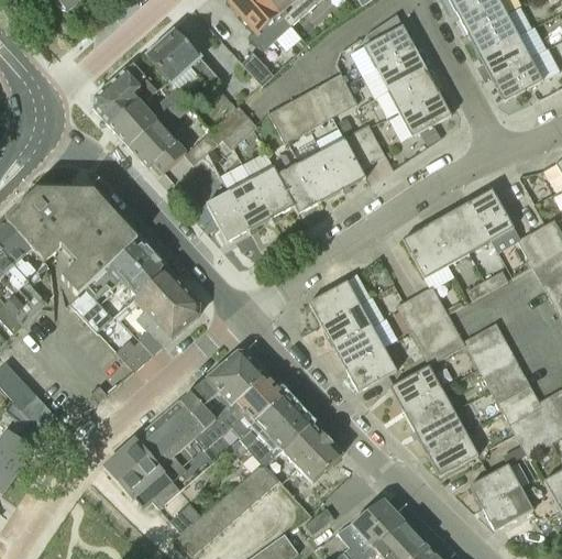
[(57,0),(67,11),(79,0),(57,0)]
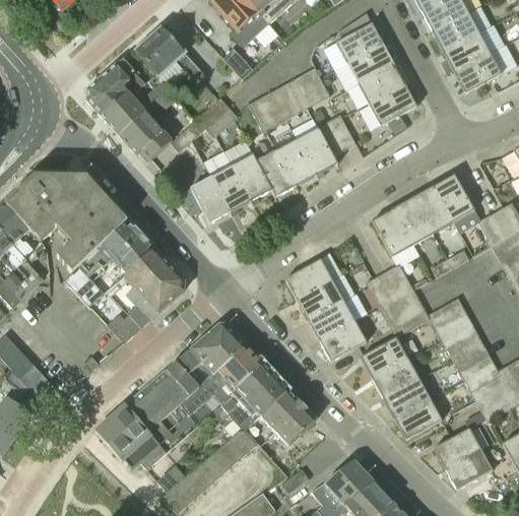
[(244,45),(268,23),(247,0),(213,0),(212,1),(238,29),(234,34),(244,45)]
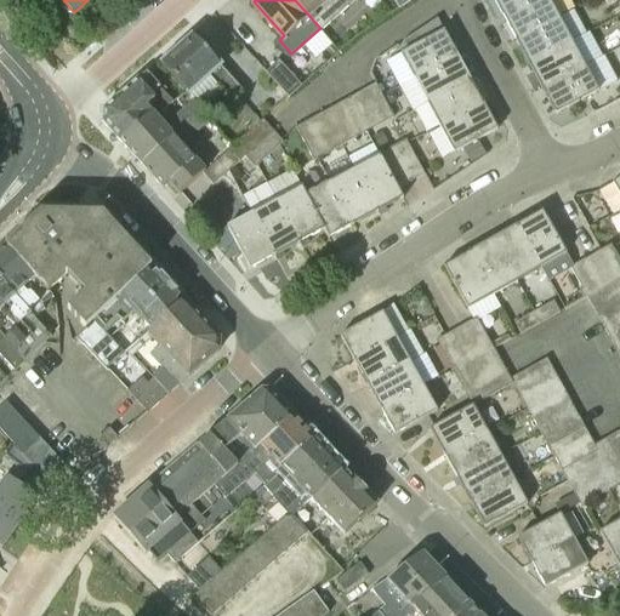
[(295,0),(320,28),(352,0),(295,0)]
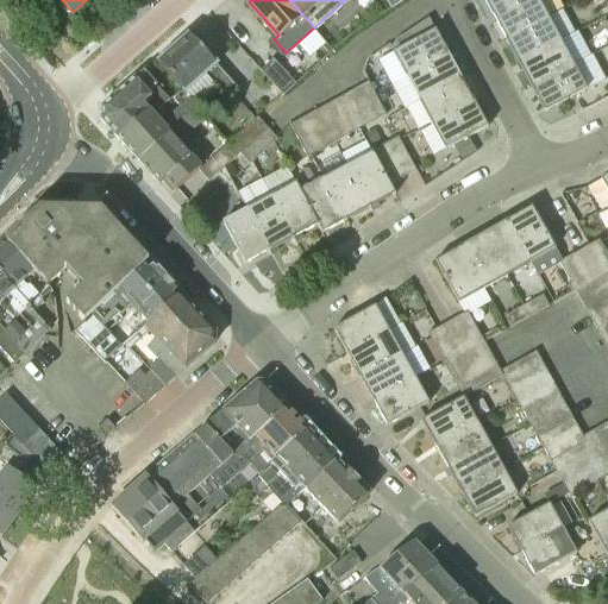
[(486,0),(494,13),(518,0),(486,0)]
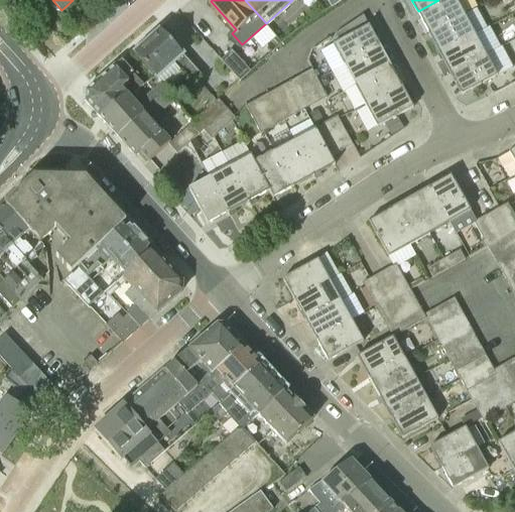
[(428,31),(465,11),(458,0),(438,0),(418,11),(428,31)]
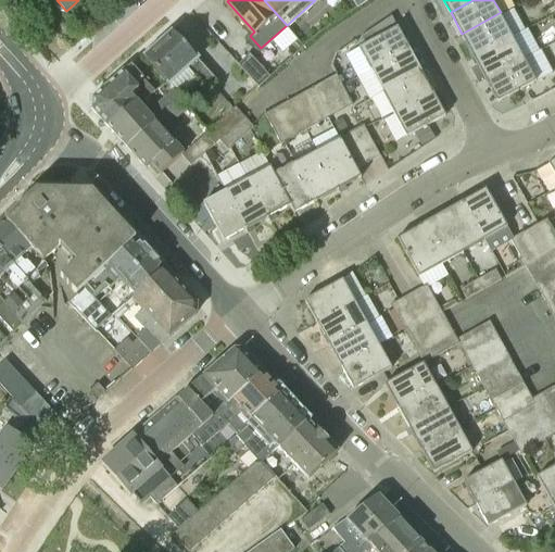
[(474,55),(513,34),(501,12),(462,34),(474,55)]
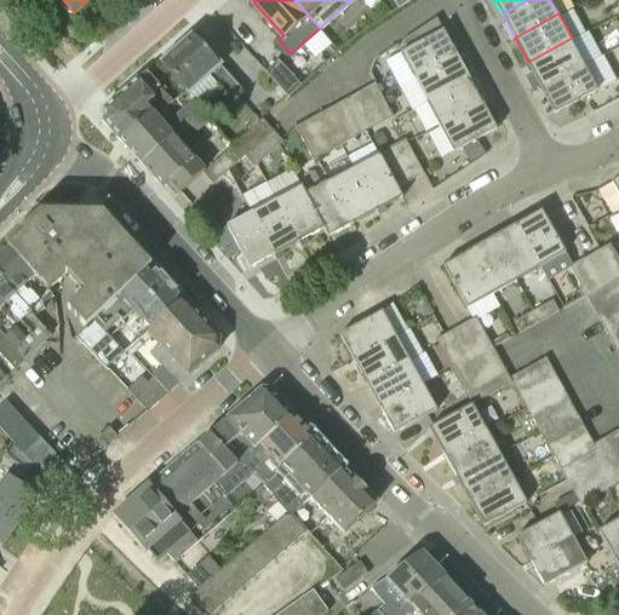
[(414,75),(457,52),(443,27),(401,50),(414,75)]
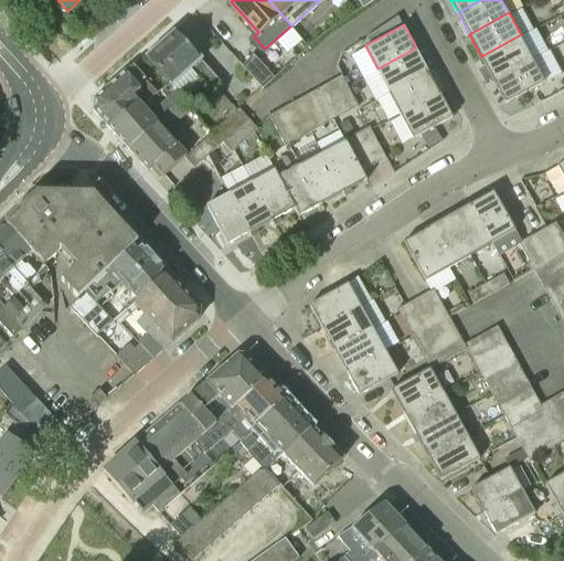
[(204,57),(201,53),(199,54),(176,29),(173,31),(172,29),(147,52),(149,54),(147,55),(169,81),(170,81),(168,83),(171,86),(193,67),(212,90),(223,80),(203,59),(204,57)]
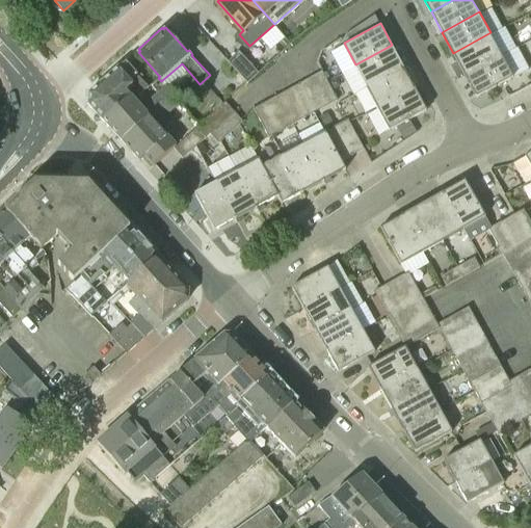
[(465,74),(502,54),(490,32),(453,53),(465,74)]
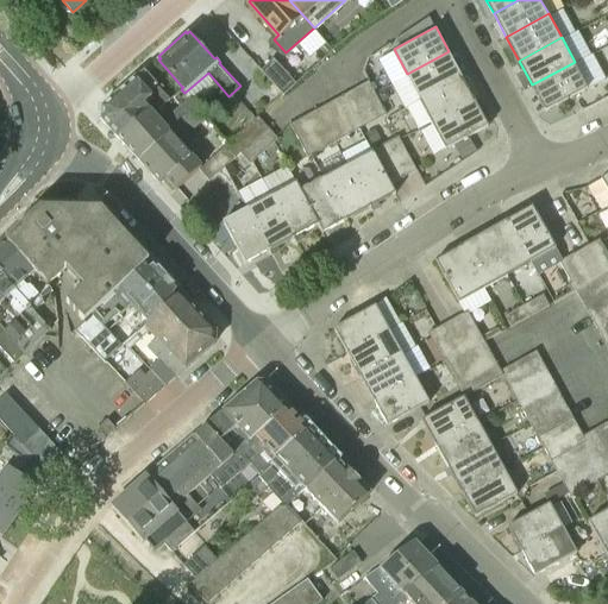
[(420,98),(462,75),(449,51),(407,74),(420,98)]
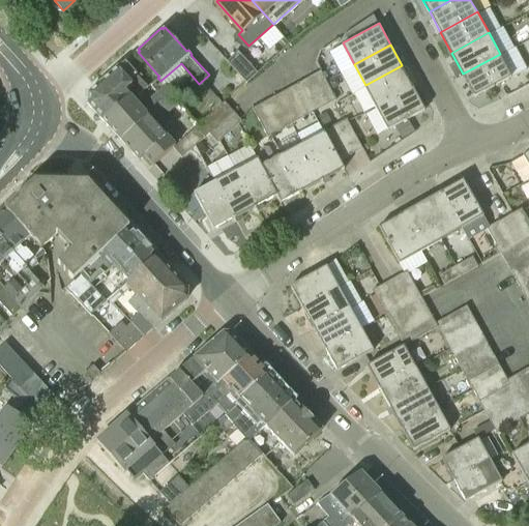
[(227,59),(246,80),(258,69),(238,49),(227,59)]
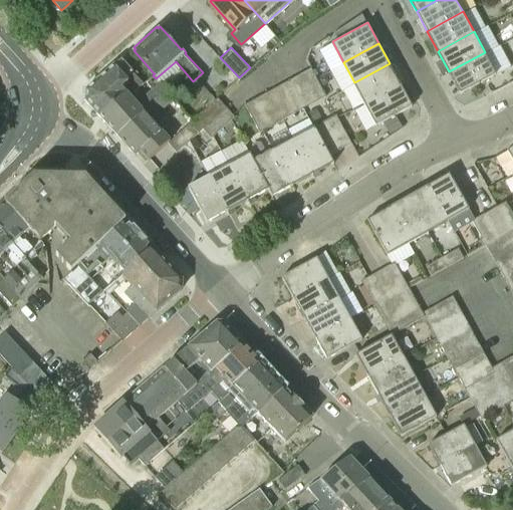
[(130,88),(133,91),(154,73),(134,50),(132,48),(86,89),(86,99),(100,114),(130,88)]
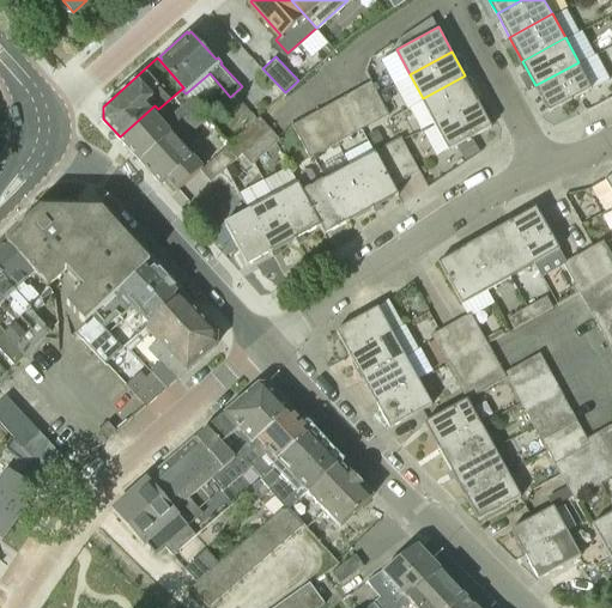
[(579,62),(535,85),(549,110),(592,86),(579,62)]
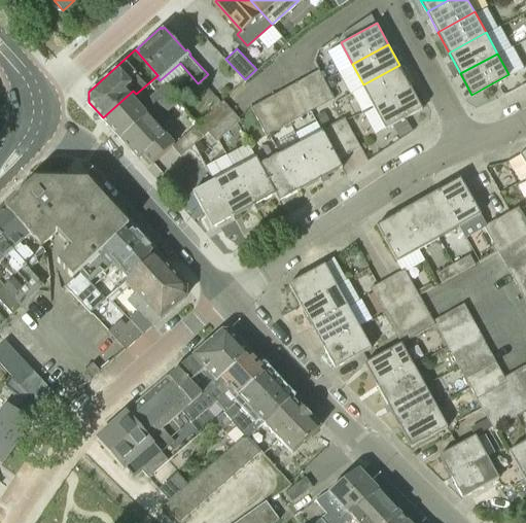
[(374,105),(411,85),(399,65),(363,84),(374,105)]
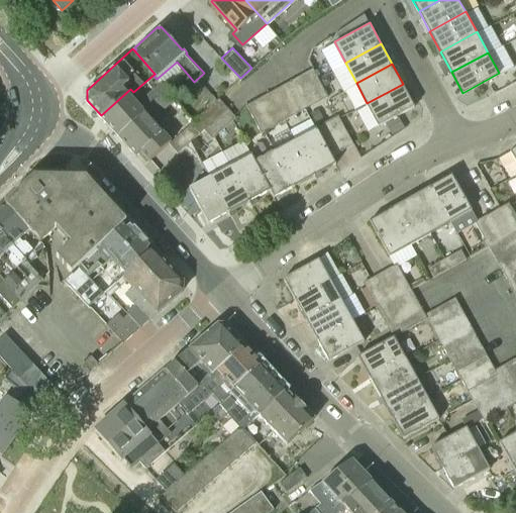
[(317,101),(328,95),(313,67),(302,73),(317,101)]
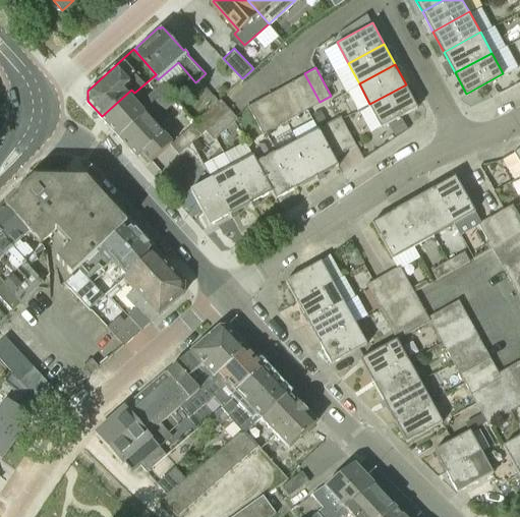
[(308,107),(320,102),(304,73),(293,79),(308,107)]
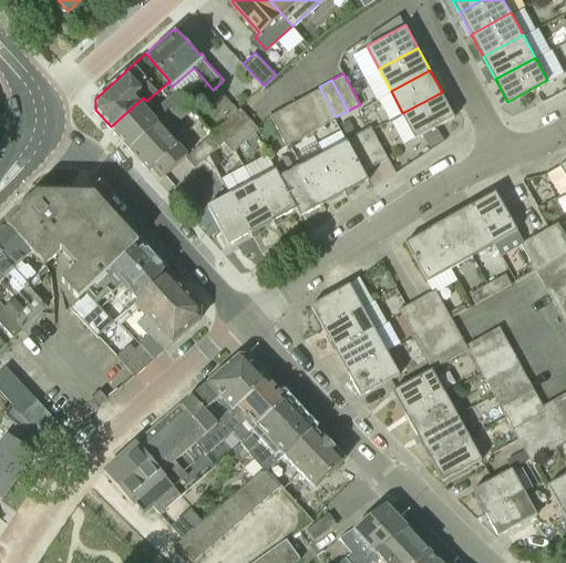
[(360,80),(351,84),(356,93),(364,89),(360,80)]
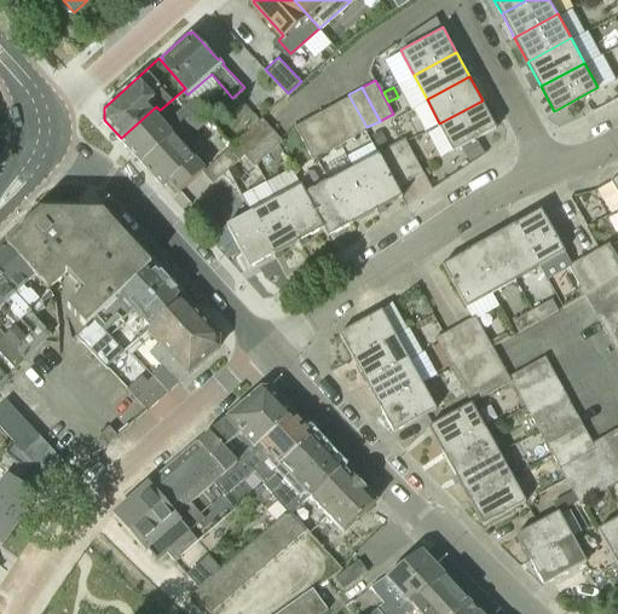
[(353,134),(367,127),(348,94),(335,102),(353,134)]
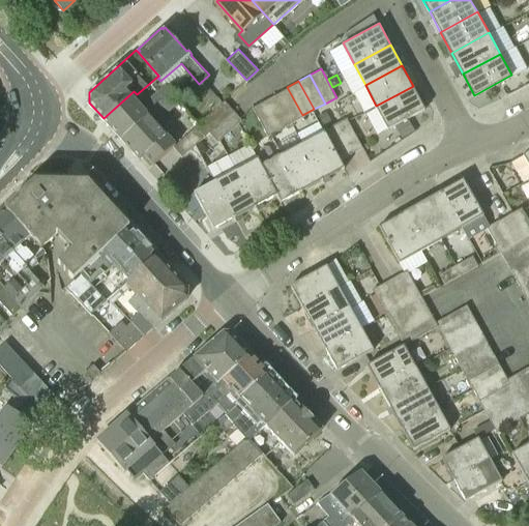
[(104,118),(121,139),(174,92),(166,82),(141,104),(135,96),(137,94),(134,91),(104,118)]
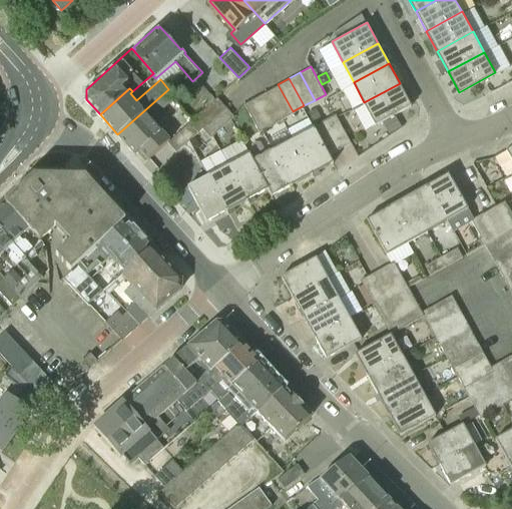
[(400,83),(364,102),(376,123),(382,120),(396,112),(411,104),(400,83)]
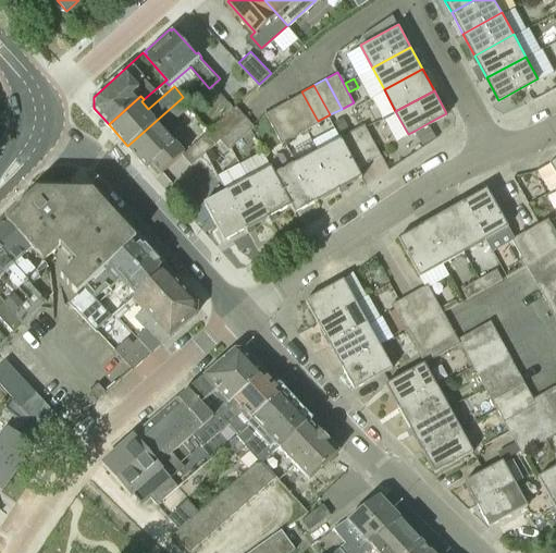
[(294,134),(318,121),(301,91),(278,105),(294,134)]
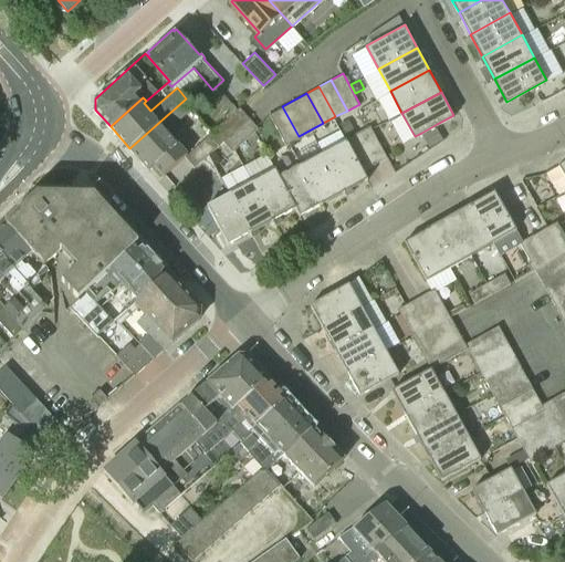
[(185,155),(188,152),(168,129),(194,106),(186,99),(129,148),(149,169),(155,164),(164,174),(185,155)]
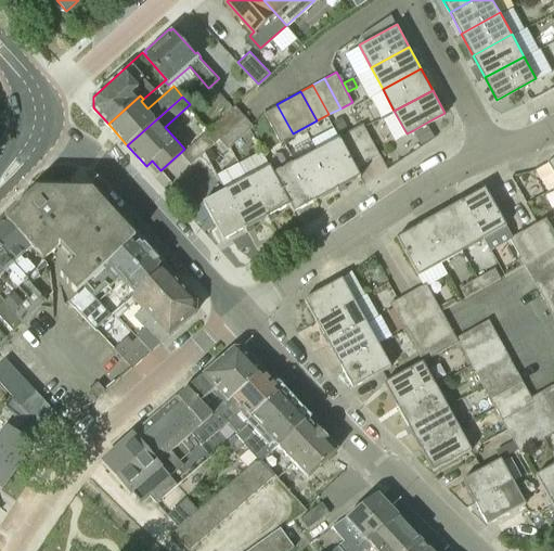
[(207,129),(216,139),(219,137),(245,114),(235,104),(219,118),(207,129)]
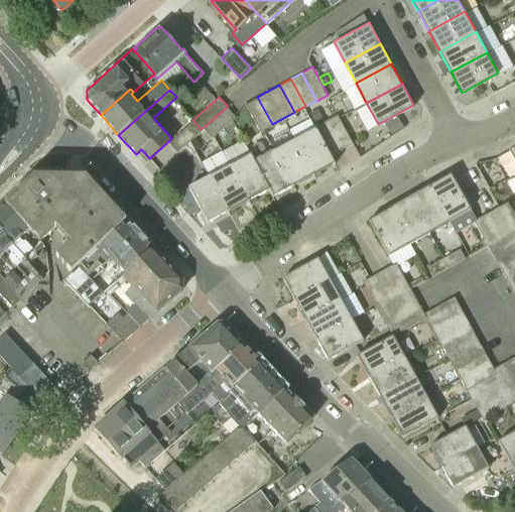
[(261,130),(272,124),(257,97),(246,103),(261,130)]
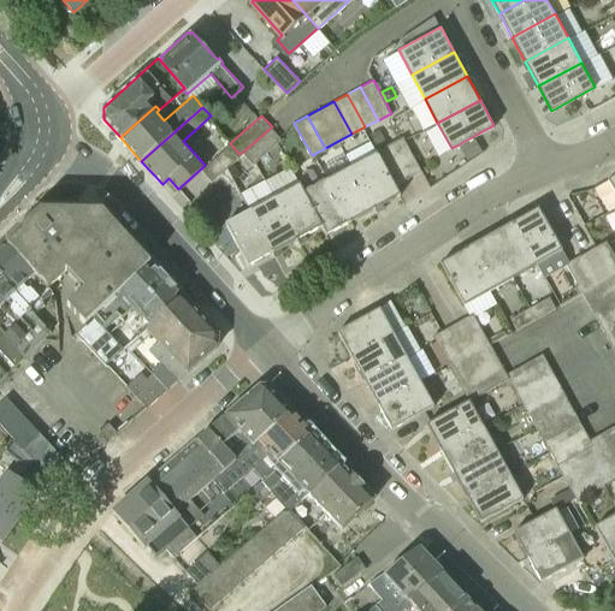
[(412,134),(421,149),(437,140),(427,124),(412,134)]
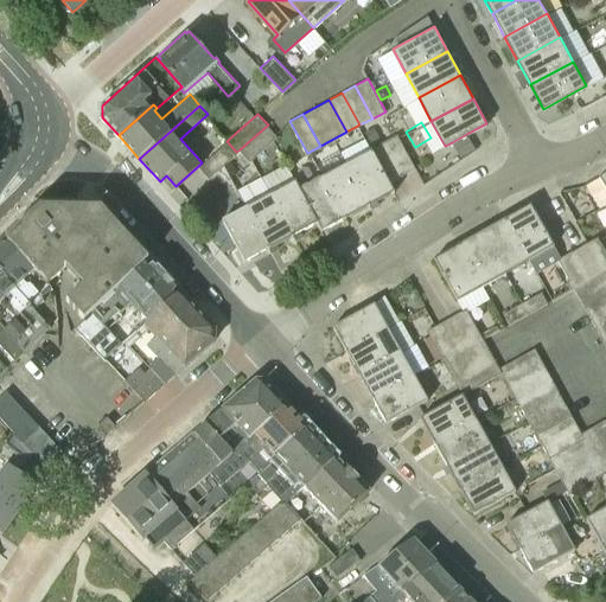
[(240,149),(249,161),(260,152),(278,135),(268,125),(240,149)]
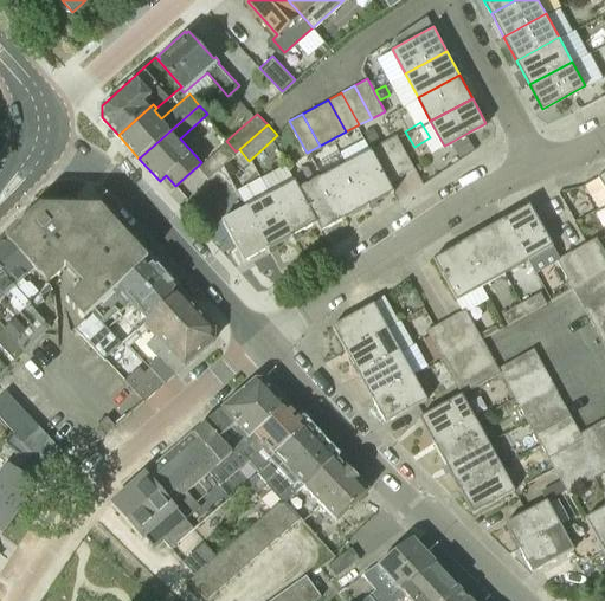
[(373,124),(365,129),(371,141),(380,136),(373,124)]
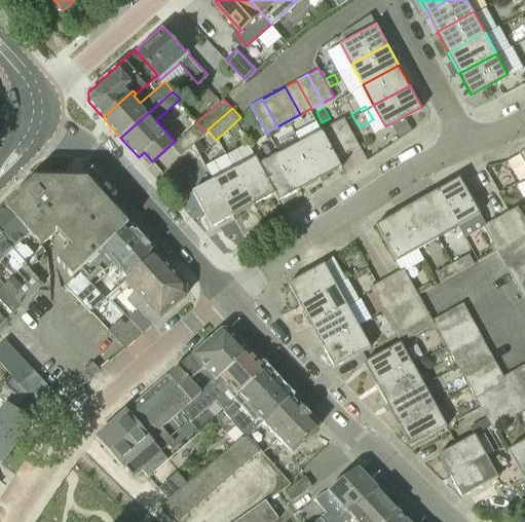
[(412,127),(406,115),(391,123),(399,135),(412,127)]
